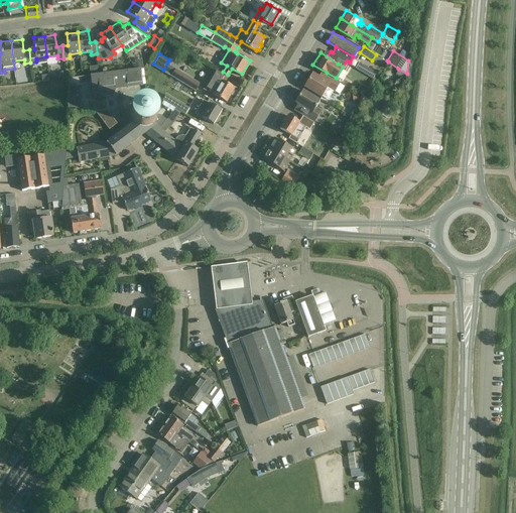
[(387,60),(376,54),(374,58),(385,66),(388,61),(387,60)]
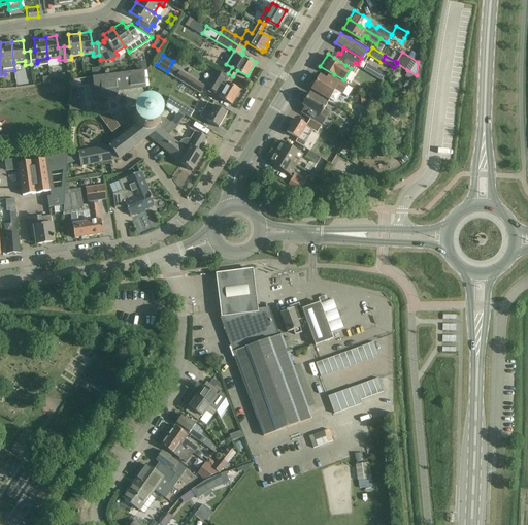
[(91,66),(92,75),(101,74),(100,65),(91,66)]
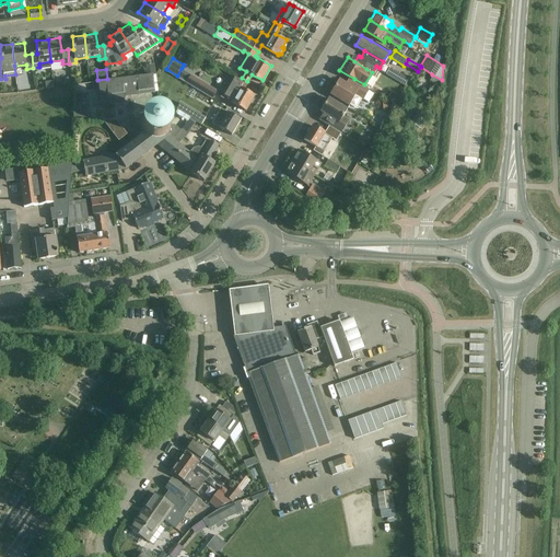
[(152,72),(125,76),(128,93),(154,90),(152,72)]
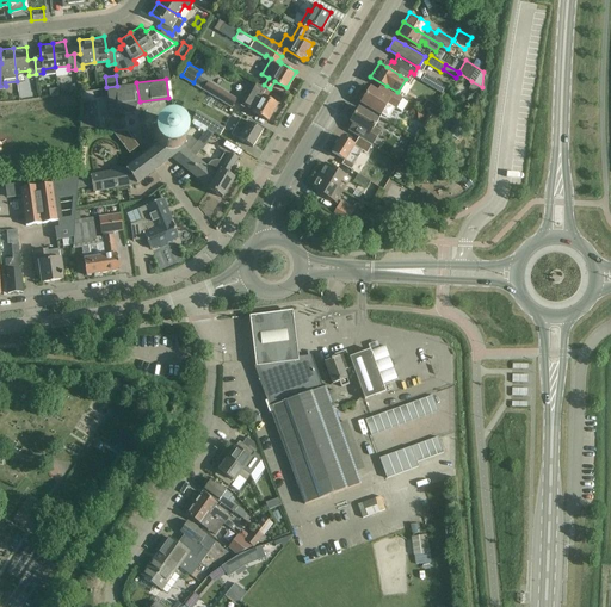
[(203,88),(232,105),(236,97),(208,79),(203,88)]
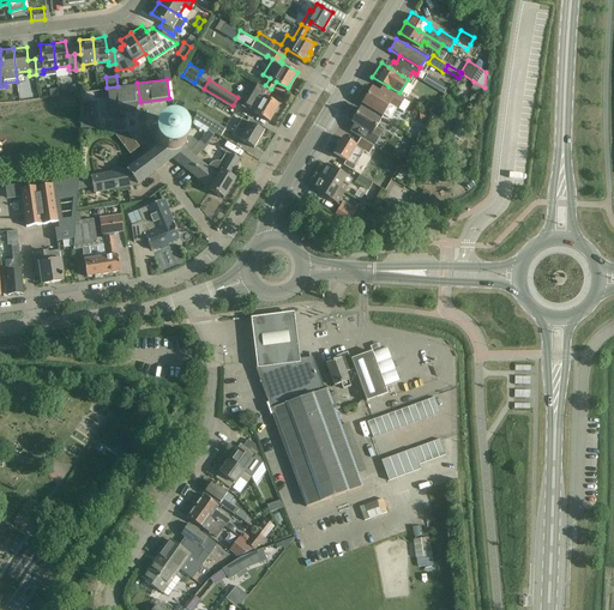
[(256,82),(247,96),(242,103),(259,113),(269,119),(278,103),(268,96),(271,89),(265,85),(264,86),(256,82)]
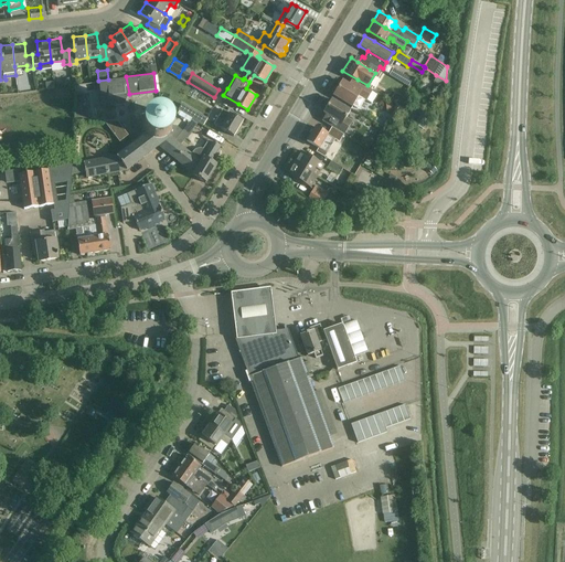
[(446,81),(436,75),(434,80),(443,85),(446,81)]
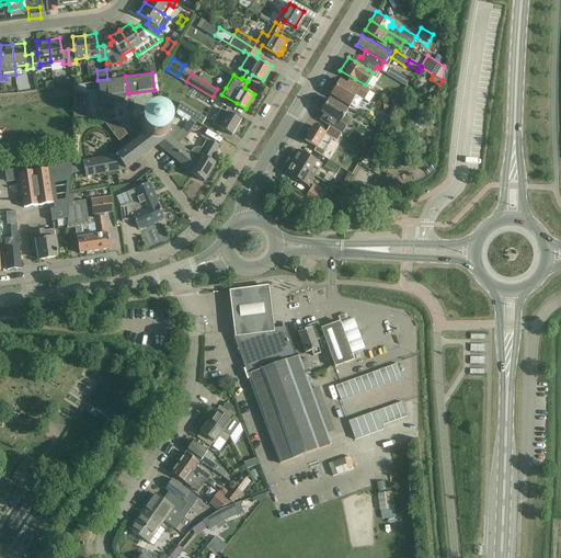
[(128,93),(125,76),(107,79),(98,80),(101,101),(114,100),(114,102),(124,101),(127,94),(128,93)]
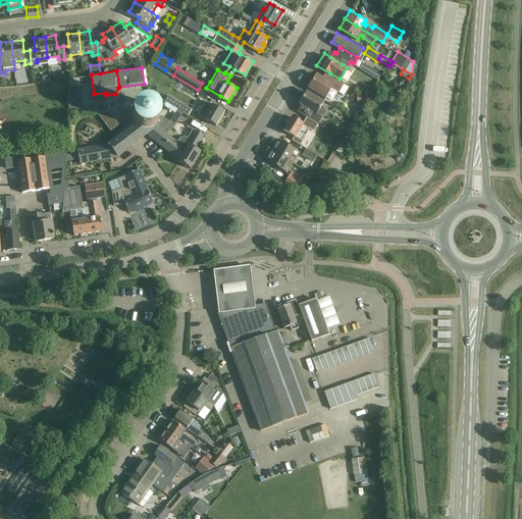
[(308,86),(325,96),(329,98),(333,97),(337,90),(343,82),(325,71),(322,76),(316,72),(308,86)]
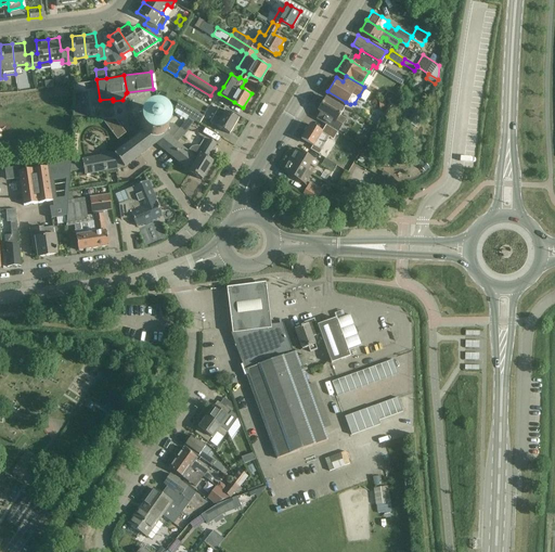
[(384,87),(379,94),(389,100),(394,92),(389,89),(384,87)]
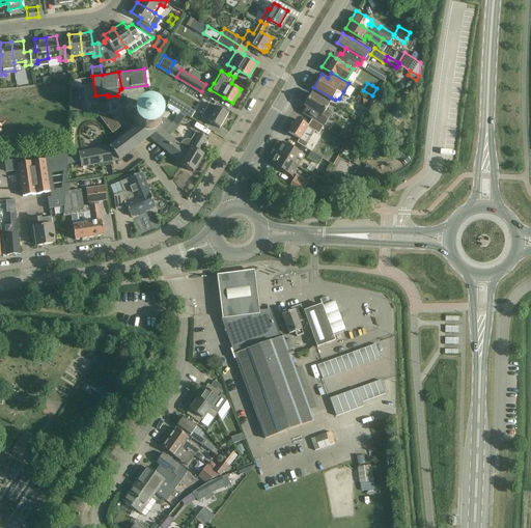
[(303,111),(312,117),(324,123),(331,112),(325,109),(329,102),(311,91),(304,104),(306,105),(303,111)]
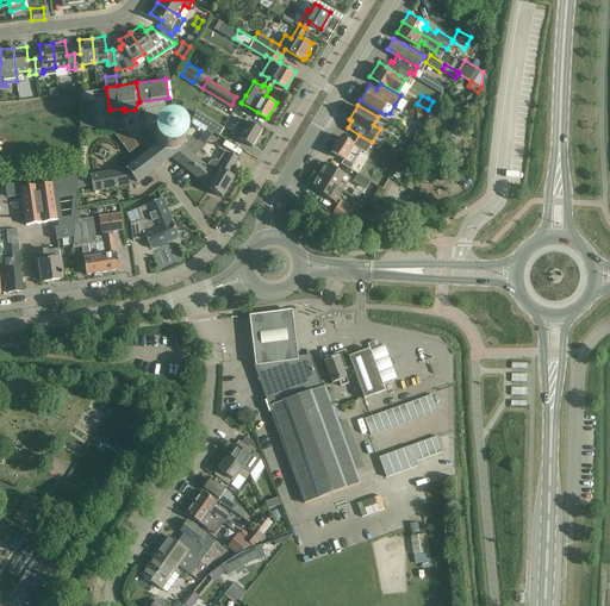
[(234,120),(240,110),(231,106),(225,116),(234,120)]
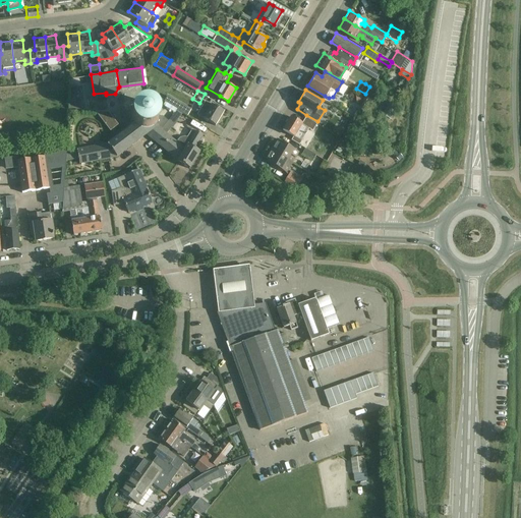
[(388,103),(383,113),(391,117),(398,104),(388,98),(386,102),(388,103)]
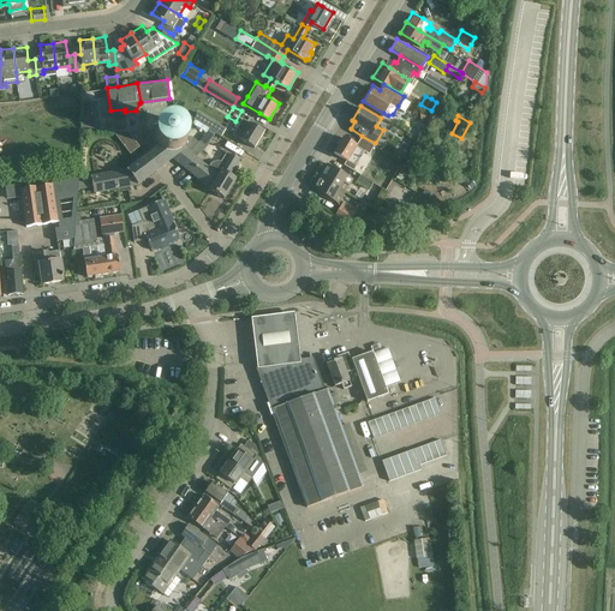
[(209,117),(204,124),(221,133),(225,126),(209,117)]
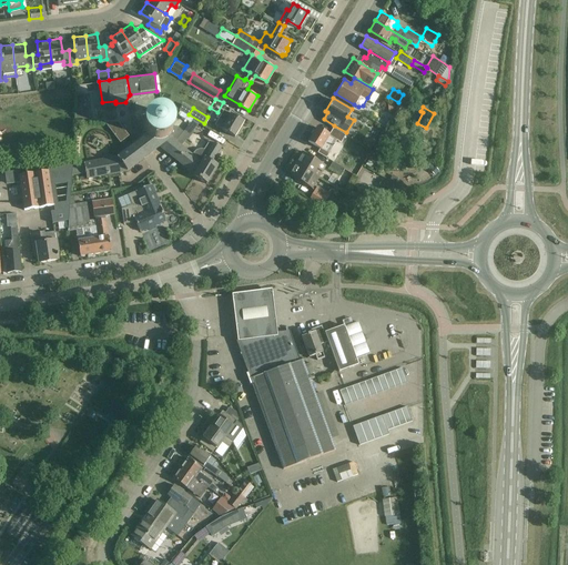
[(221,114),(215,123),(222,127),(225,129),(234,134),(244,119),(234,113),(231,112),(224,108),(221,114)]
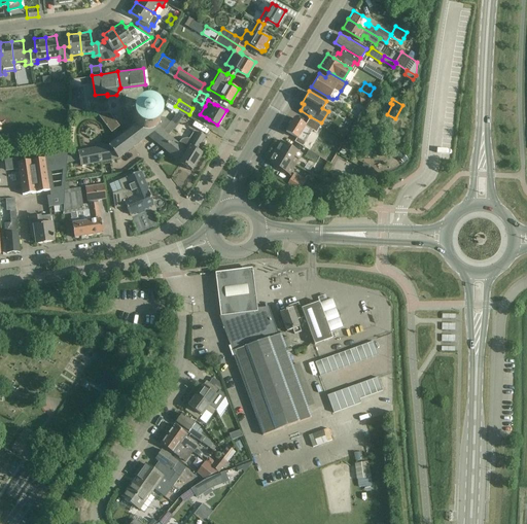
[(131,127),(126,131),(109,144),(78,149),(80,163),(117,156),(148,133),(180,160),(181,160),(186,149),(178,142),(179,141),(169,133),(168,134),(163,129),(170,119),(167,117),(165,115),(163,115),(161,115),(161,112),(161,110),(160,108),(157,107),(156,105),(154,104),(153,103),(151,102),(149,101),(147,101),(144,102),(142,102),(140,103),(138,104),(136,106),(135,108),(134,110),(133,113),(133,115),(133,117),(134,120),(135,123),(135,124),(131,127)]
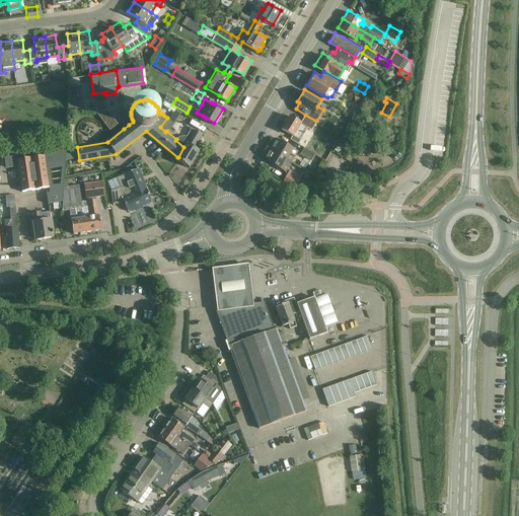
[(181,111),(176,107),(168,118),(167,118),(160,127),(165,132),(166,131),(170,125),(171,126),(177,119),(176,118),(181,111)]
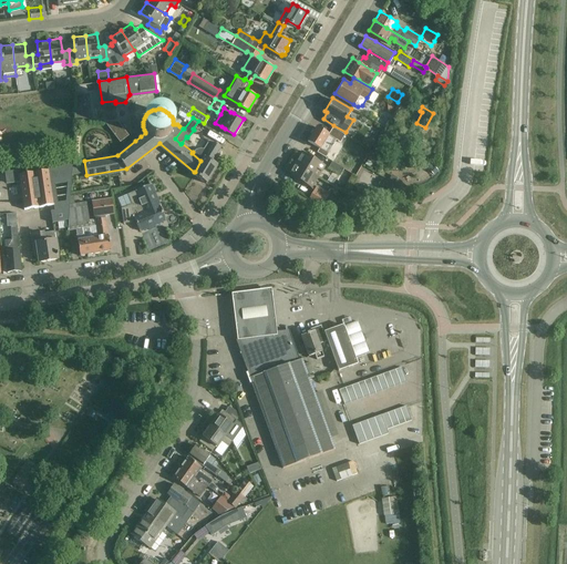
[(117,121),(104,120),(114,133),(122,126),(117,121)]
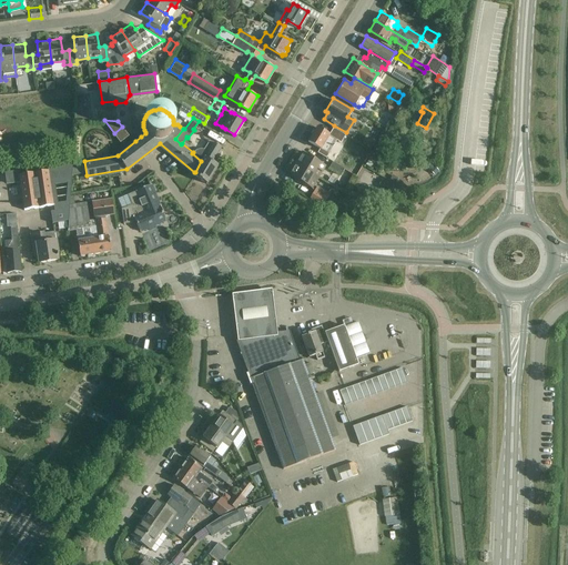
[(317,151),(326,155),(336,138),(341,141),(346,132),(334,125),(328,133),(316,125),(308,139),(320,147),(317,151)]
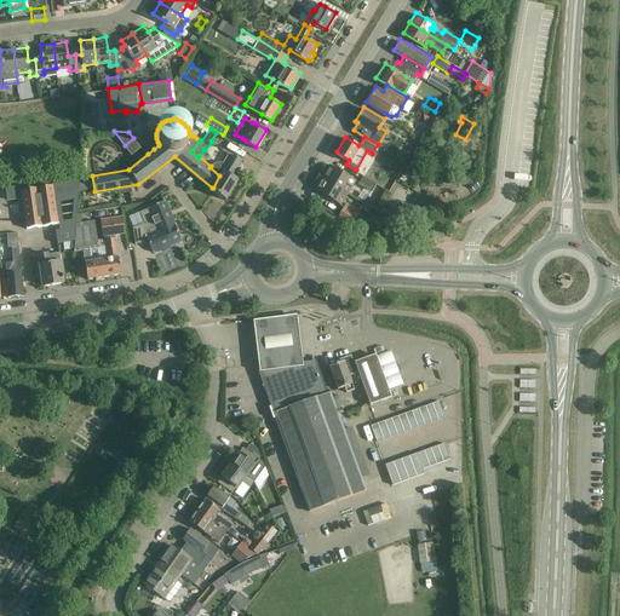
[(402,147),(397,155),(407,161),(408,159),(412,153),(402,147)]
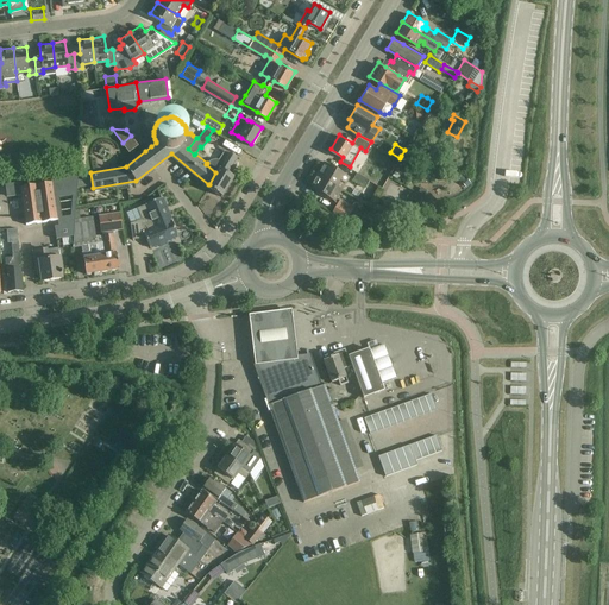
[(237,155),(225,147),(219,158),(231,165),(237,155)]
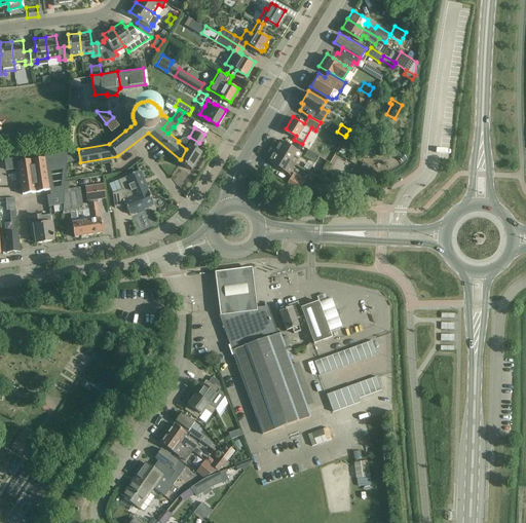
[(196,148),(199,143),(189,137),(187,136),(183,137),(180,139),(179,141),(178,142),(186,149),(181,159),(180,159),(179,160),(191,167),(201,151),(196,148)]
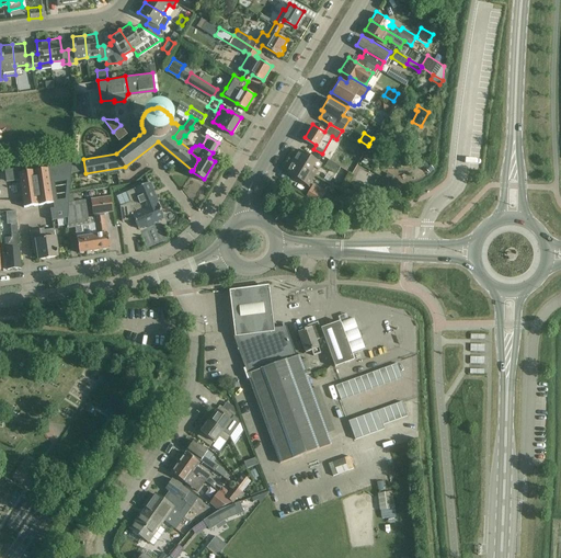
[(292,159),(315,173),(321,161),(298,147),(292,159)]
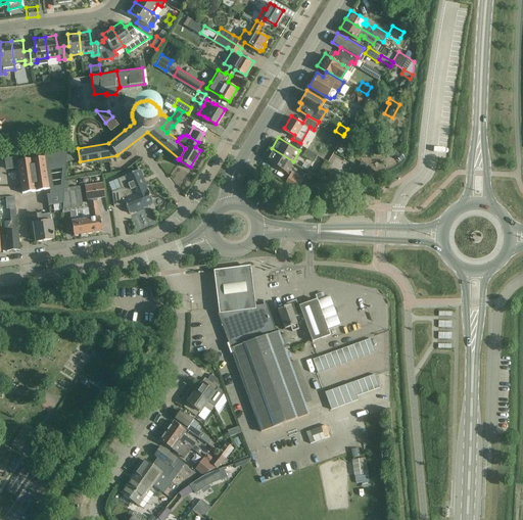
[(44,154),(31,156),(36,189),(50,187),(46,161),(66,158),(66,147),(44,150),(44,154)]
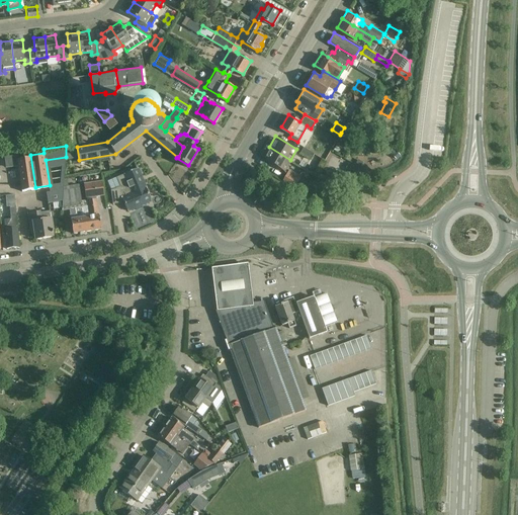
[(311,158),(314,152),(304,146),(299,151),(311,158)]
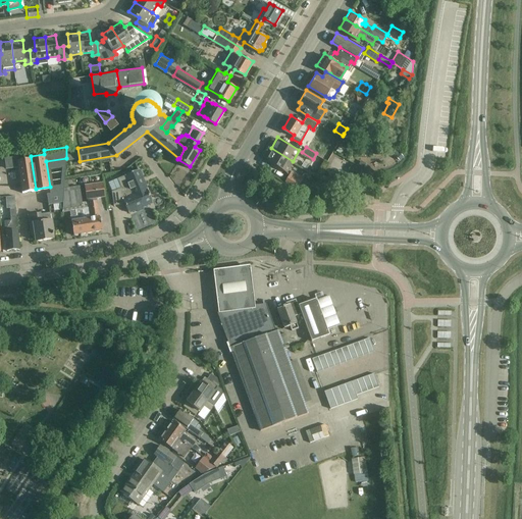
[(293,161),(271,148),(265,158),(286,171),(293,161)]
